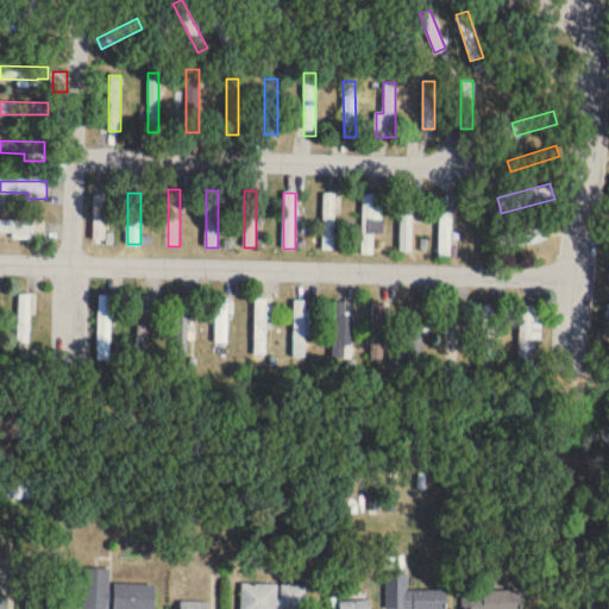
[(322,250),(336,250),(336,193),(322,193),(322,250)]
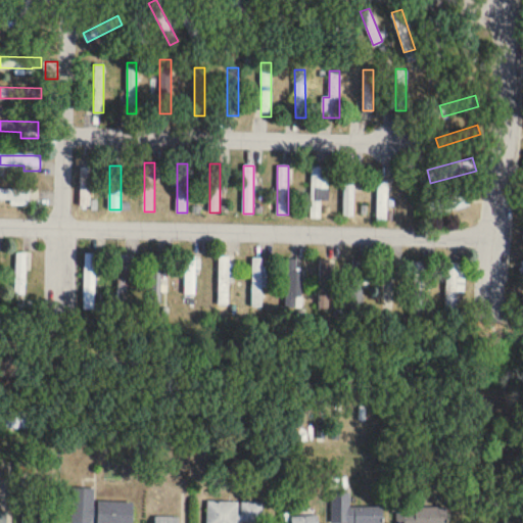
[(329,201),(329,174),(323,174),(323,167),(312,167),(312,218),(322,218),(322,201),(329,201)]
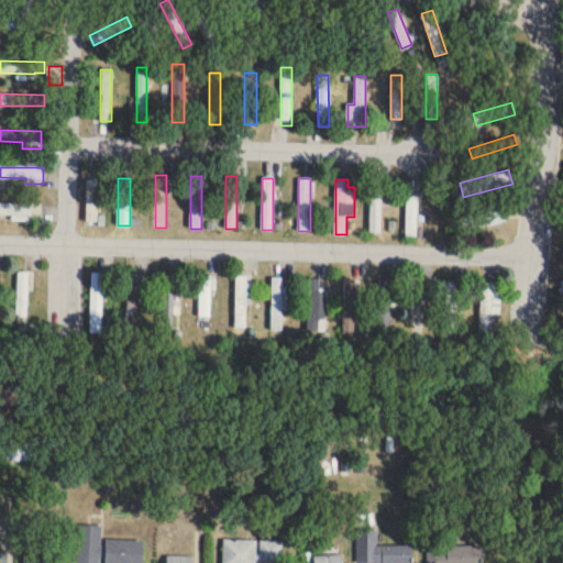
[(97,180),(86,180),(86,221),(97,221),(97,180)]
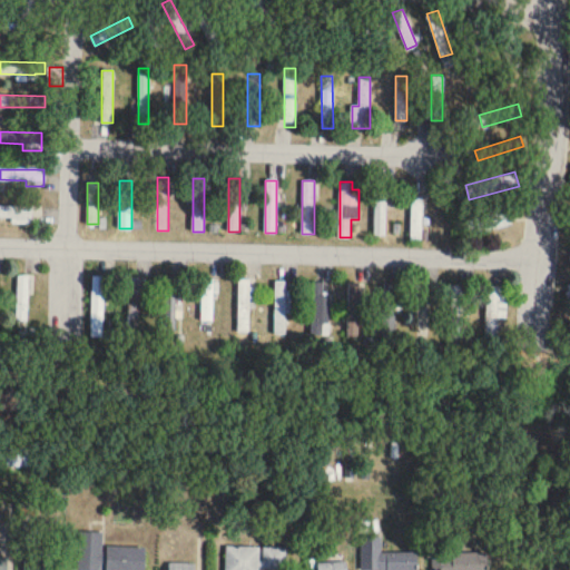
[(386,184),(374,184),(374,235),(386,235),(386,184)]
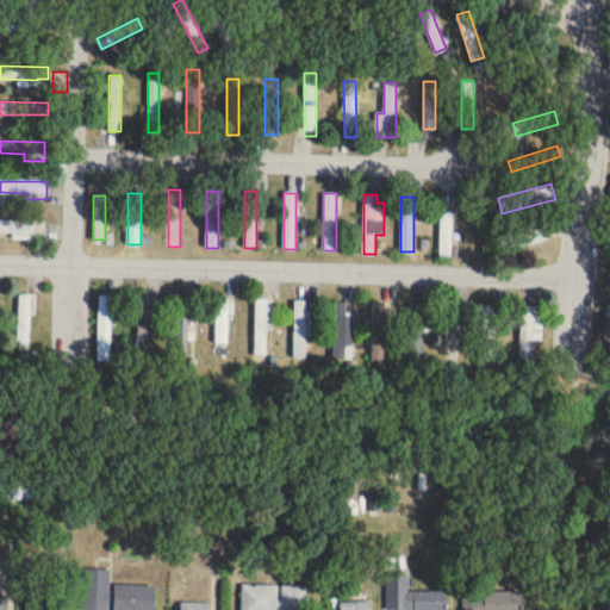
[(452,212),(440,212),(440,257),(452,257),(452,212)]
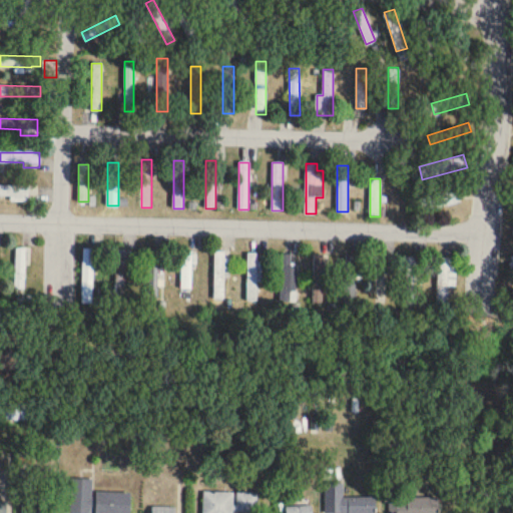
[(11,201),(28,201),(28,185),(0,185),(0,195),(11,196),(11,201)]
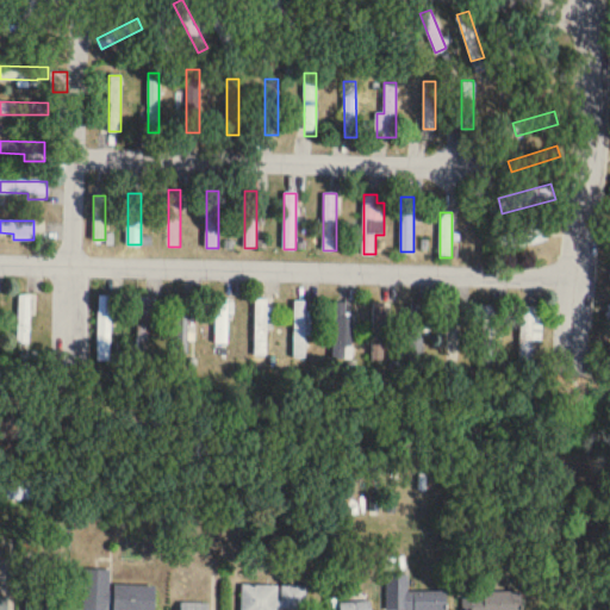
[(63,223),(47,223),(47,236),(63,236),(63,223)]
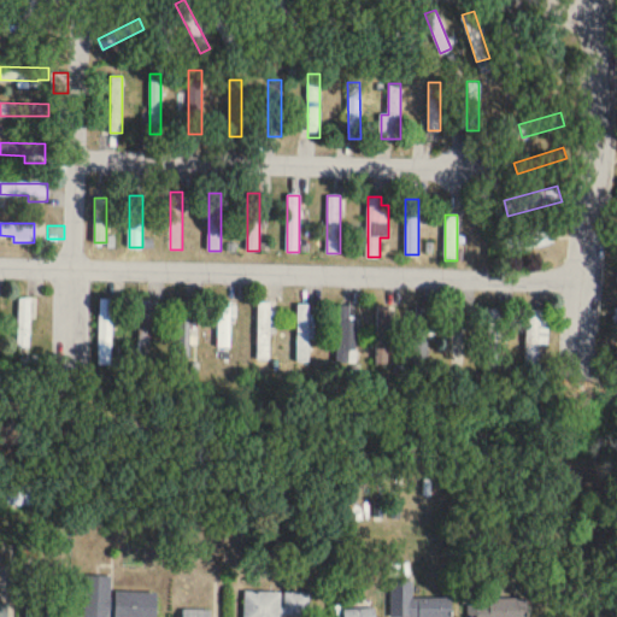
[(512,236),(517,252),(556,241),(552,225),(512,236)]
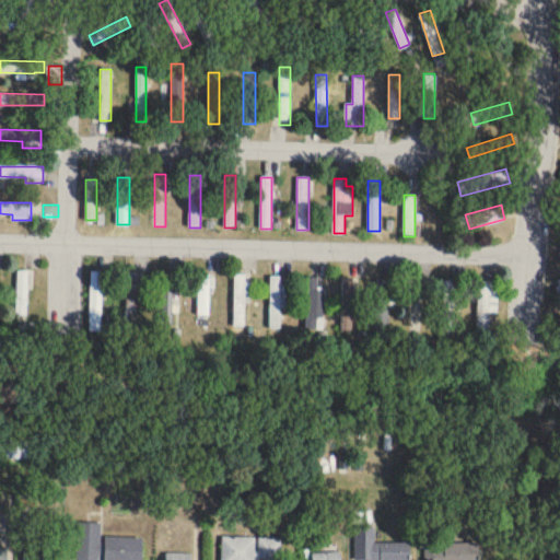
[(16,314),(27,315),(27,270),(16,270),(16,314)]
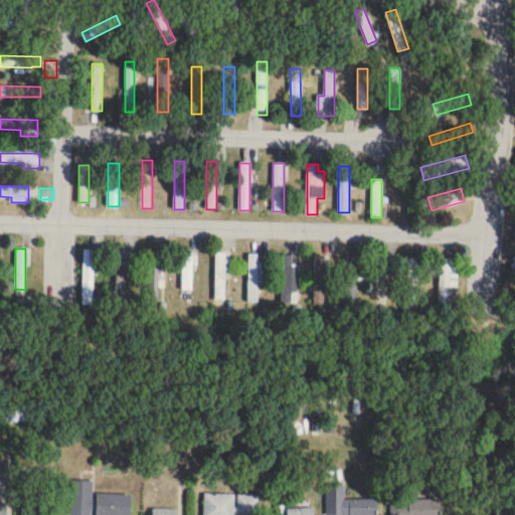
[(82,249),(82,304),(95,304),(95,249),(82,249)]
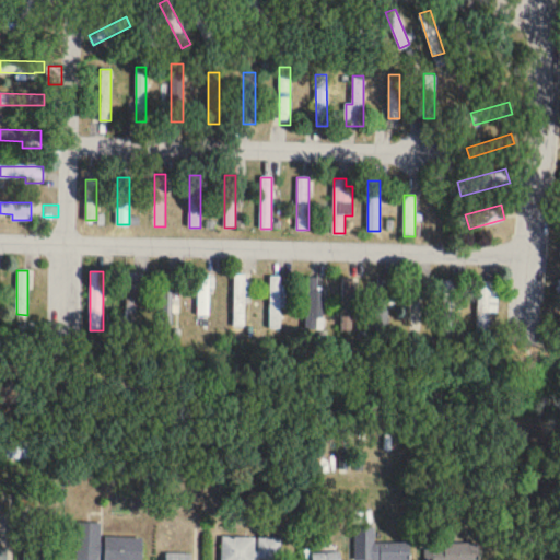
[(138,272),(127,272),(127,312),(138,312),(138,272)]
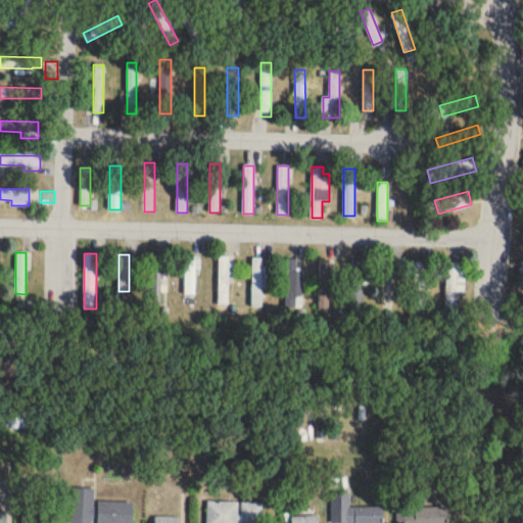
[(161,254),(151,254),(150,304),(160,304),(161,254)]
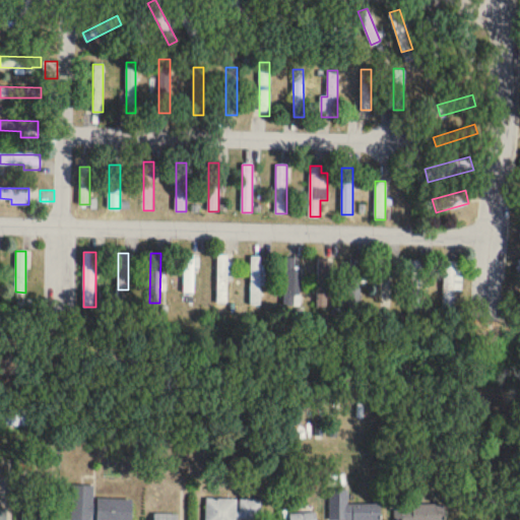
[(195,254),(184,254),(184,294),(195,294),(195,254)]
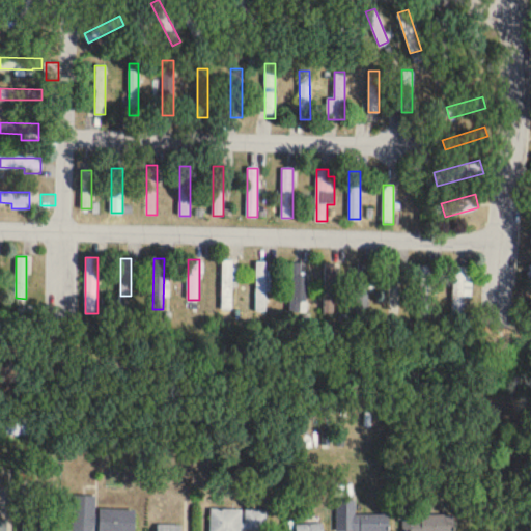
[(222,310),(233,310),(233,259),(222,259),(222,310)]
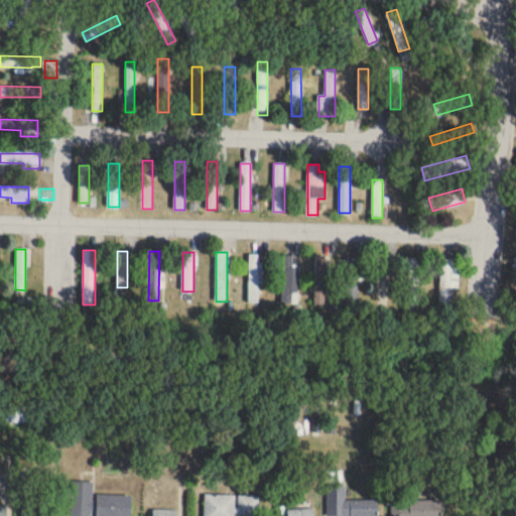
[(249,303),(261,303),(261,254),(249,254),(249,303)]
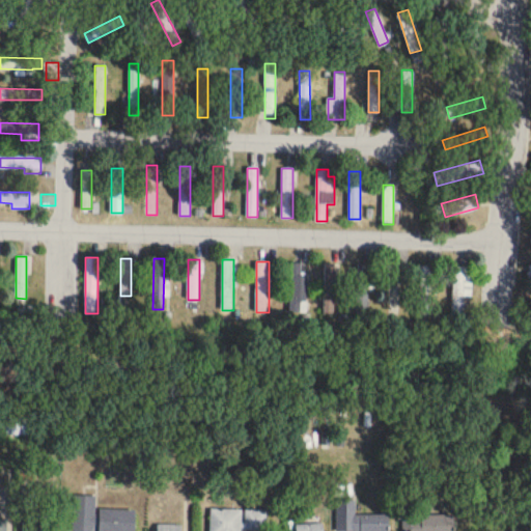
[(290,263),(290,312),(306,312),(306,273),(300,273),(300,263),(290,263)]
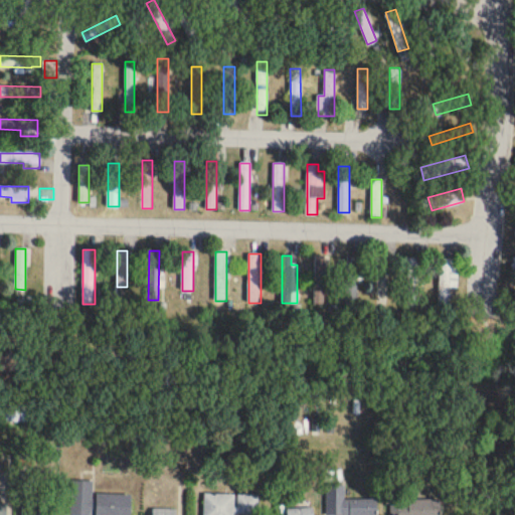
[(324,256),(314,256),(314,304),(324,304),(324,256)]
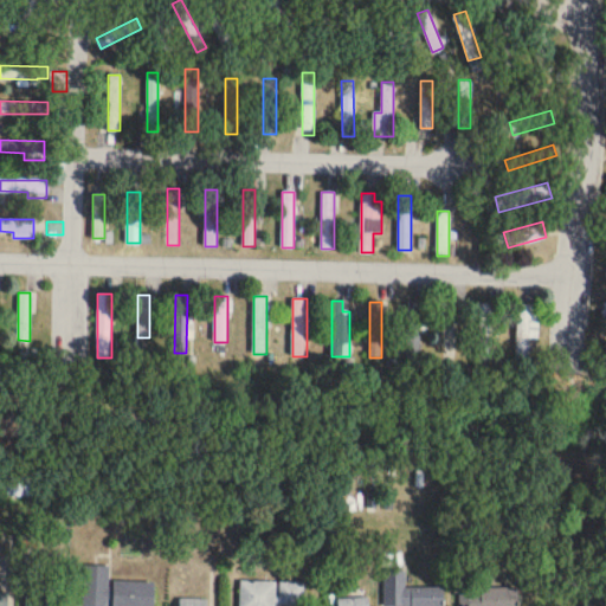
[(408,302),(408,363),(420,363),(420,302),(408,302)]
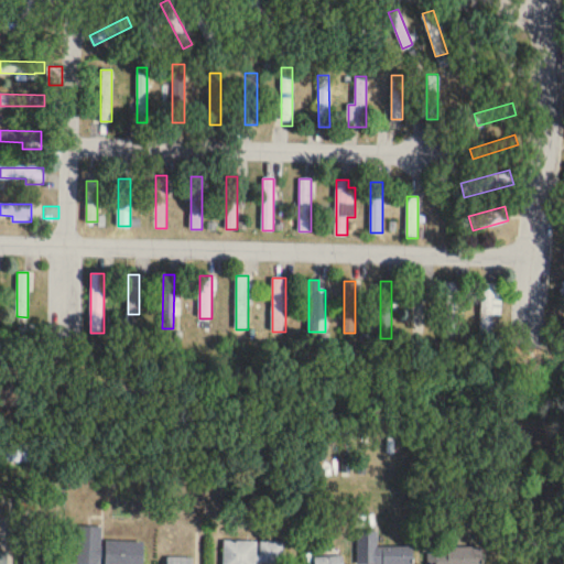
[(412,281),(412,334),(425,334),(425,281),(412,281)]
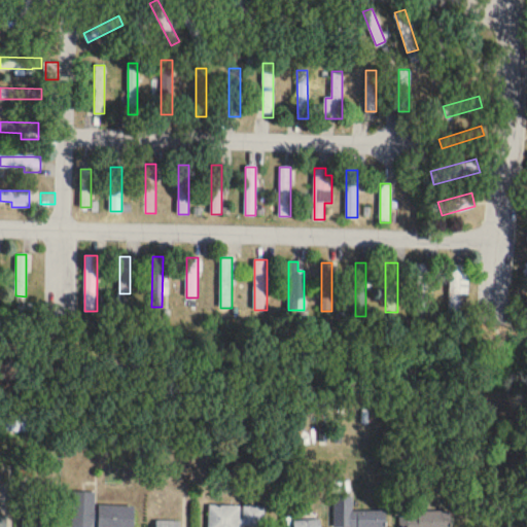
[(427,264),(417,264),(417,312),(427,312),(427,264)]
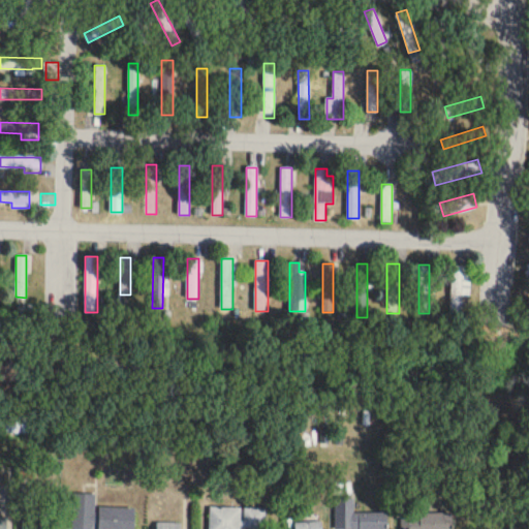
[(462,266),(450,266),(450,315),(462,315),(462,266)]
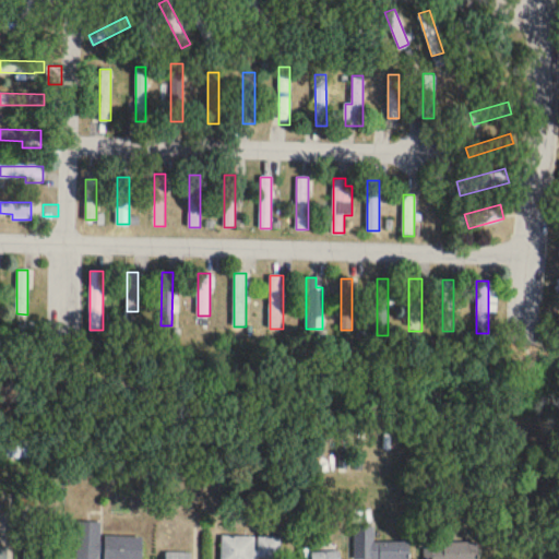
[(0,456),(28,458),(28,438),(0,438),(0,456)]
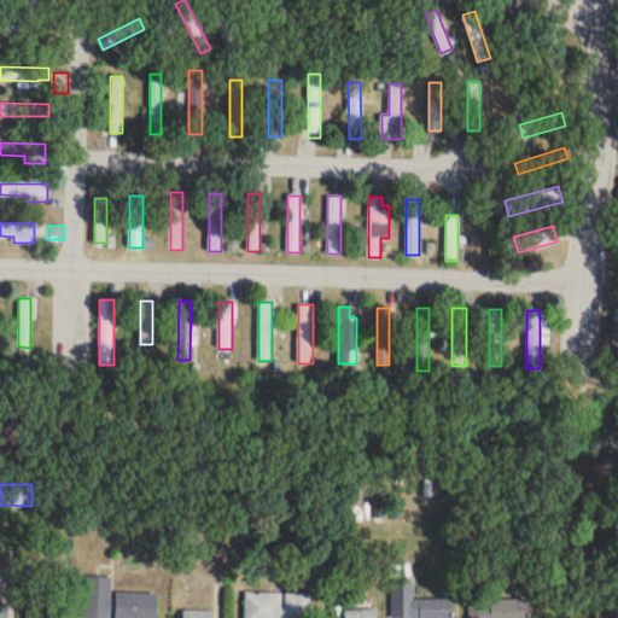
[(83,572),(82,616),(129,617),(153,617),(155,590),(114,588),(112,588),(109,588),(110,573),(83,572)]
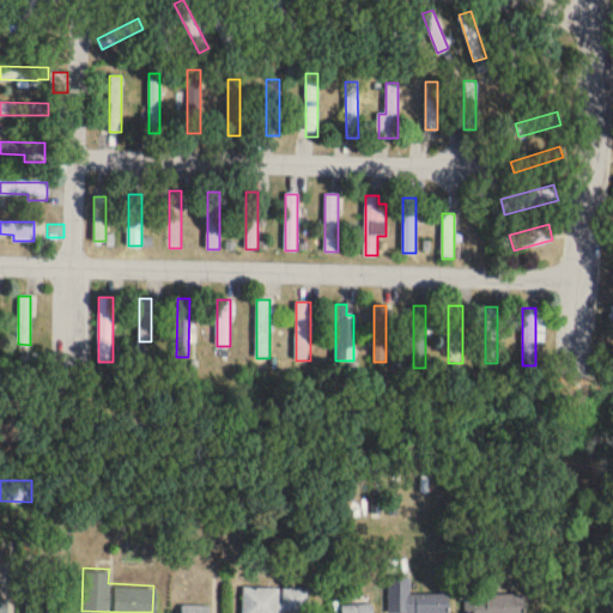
[(411,577),(390,577),(389,612),(448,612),(448,594),(411,593),(411,577)]
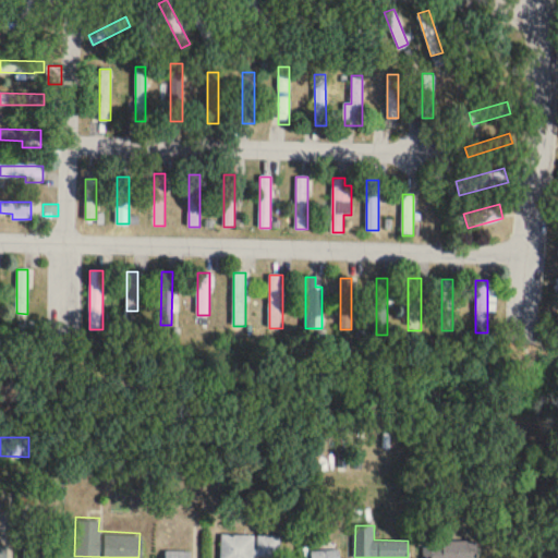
[(280,535),(221,534),(220,557),(253,557),(254,556),(280,557),(280,535)]
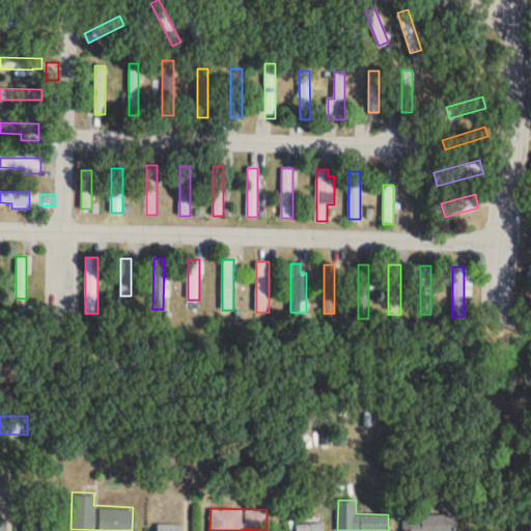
[(454,530),(454,513),(421,513),(421,520),(402,520),(402,530),(454,530)]
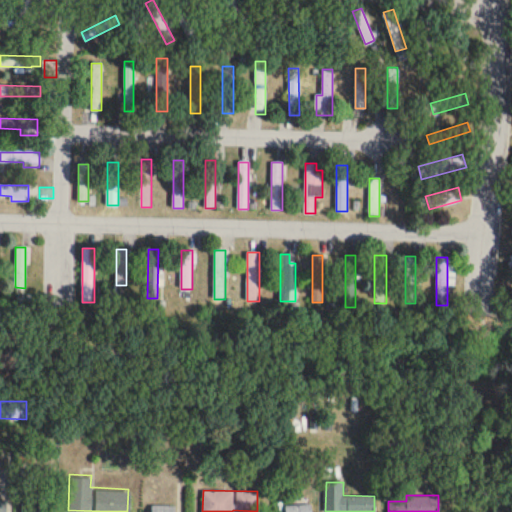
[(23,511),(51,511),(51,503),(23,502),(23,511)]
